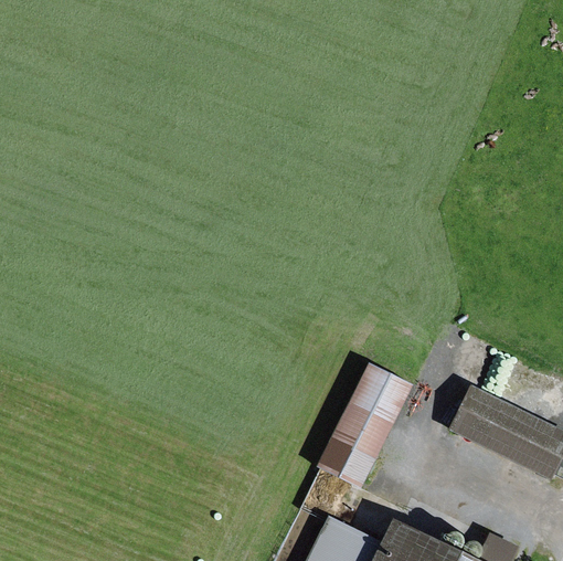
[(413,384),(369,362),(317,465),(362,487),(413,384)]
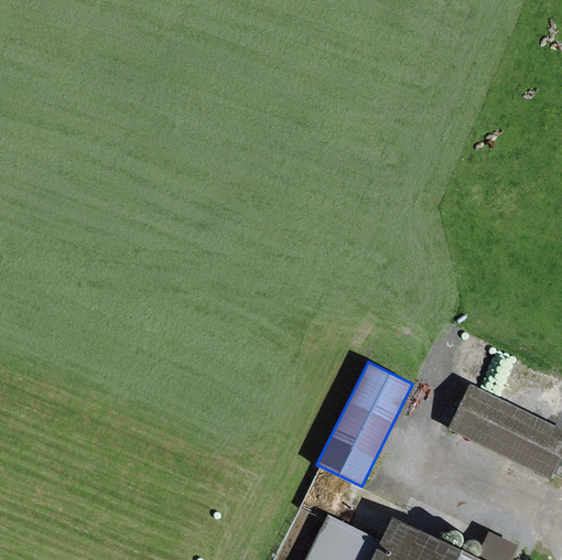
[(561,429),(468,384),(447,429),(550,478),(561,454),(561,429)]
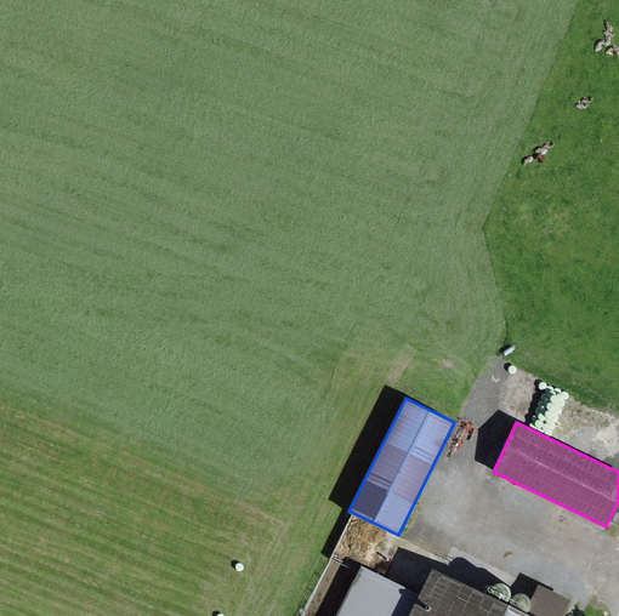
[(523,615),(429,570),(418,593),(363,565),(338,615),(523,615)]
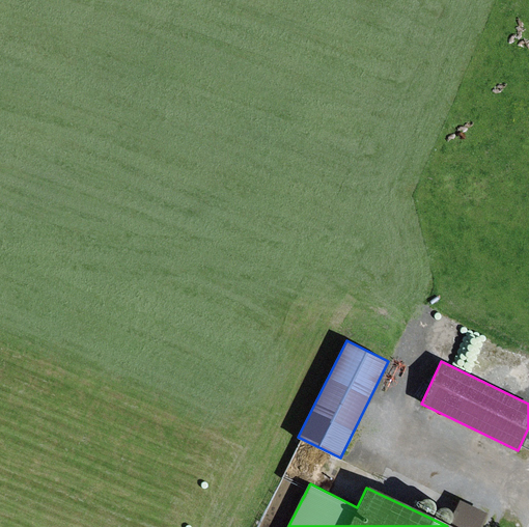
[(436,506),(436,503),(435,501),(434,499),(432,498),(429,497),(427,497),(424,497),(422,499),(421,501),(420,503),(420,505),(421,508),(423,510),(425,511),(427,511),(430,511),(433,510),(435,508),(436,506)]
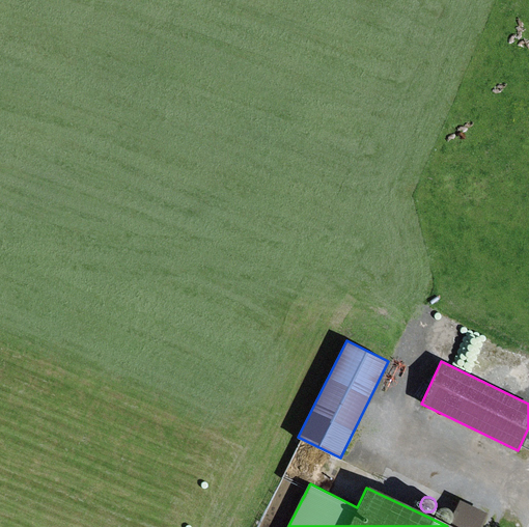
[(454,516),(454,512),(453,510),(452,508),(450,507),(448,506),(446,506),(443,506),(441,508),(440,510),(439,512),(439,515),(440,518),(442,520),(444,521),(446,521),(449,521),(451,520),(453,518),(454,516)]
